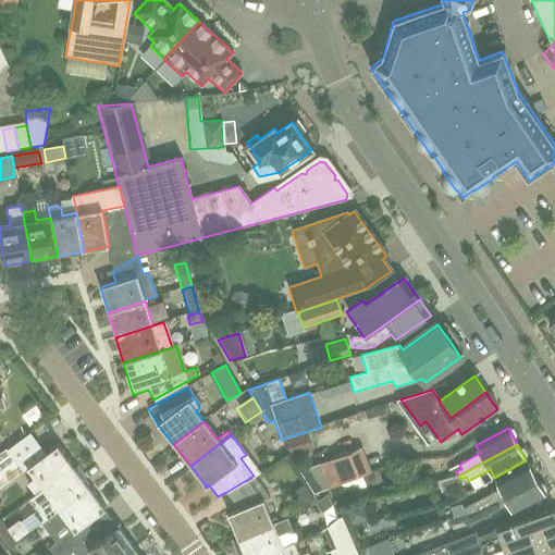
[(35,479),(27,484),(35,496),(44,490),(42,490),(74,467),(58,445),(27,468),(35,479)]
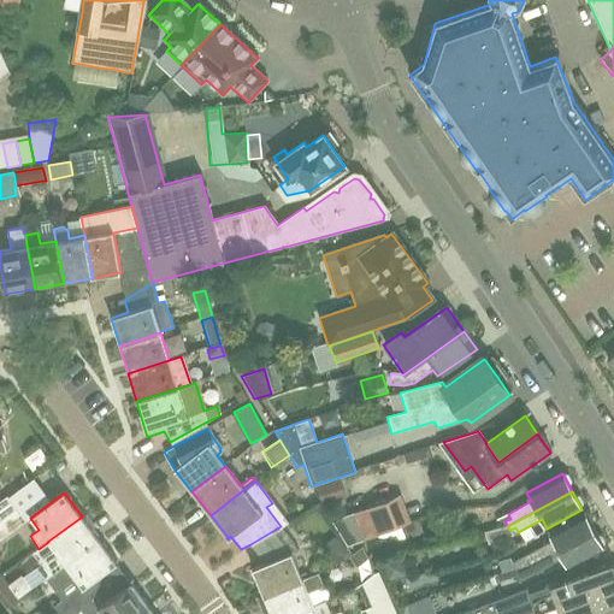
[(0,521),(16,509),(6,497),(0,501),(0,521)]
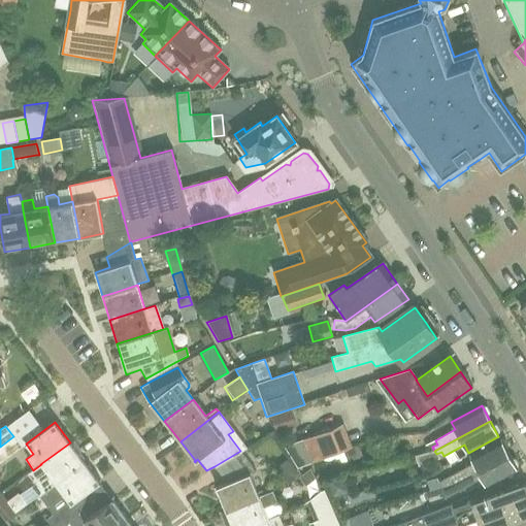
[(335,429),(301,440),(309,463),(318,460),(342,453),(335,429)]
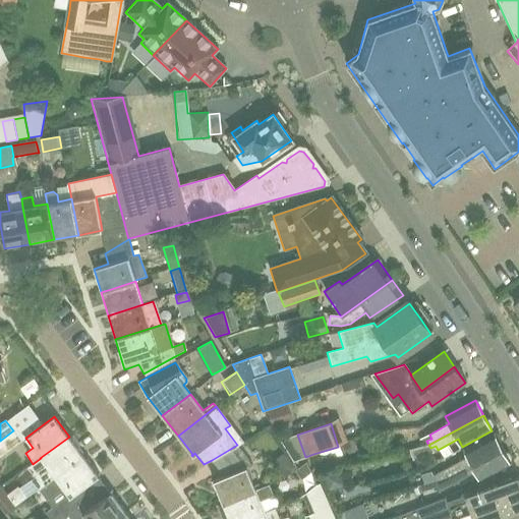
[(21,442),(13,430),(0,441),(0,458),(21,442)]
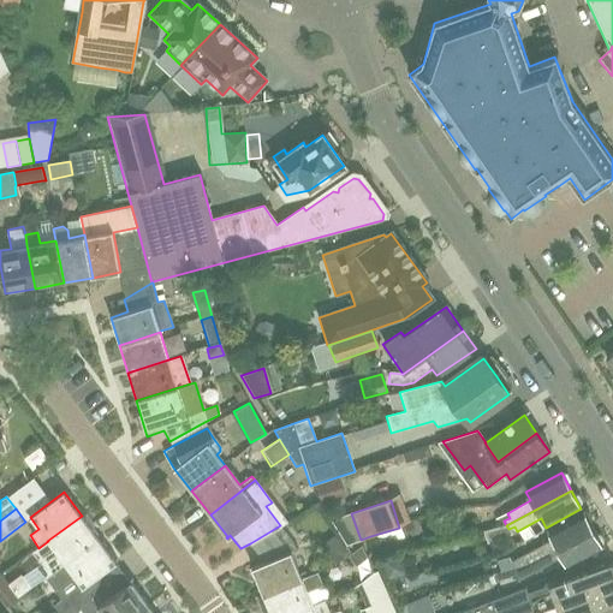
[(553,540),(511,563),(513,567),(513,569),(528,565),(529,565),(593,530),(583,511),(547,530),(553,540)]
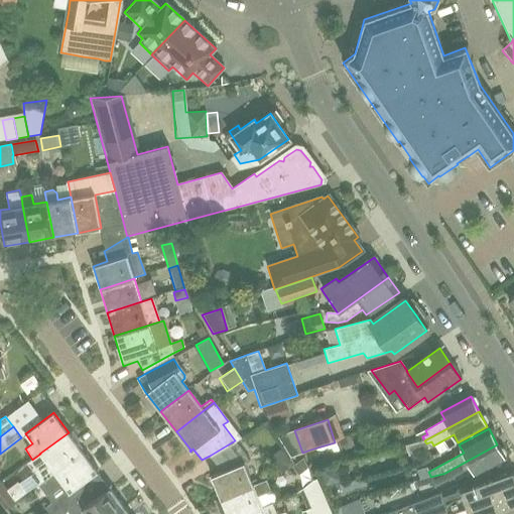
[(29,474),(36,485),(40,483),(83,452),(69,432),(39,454),(40,454),(46,462),(29,474)]
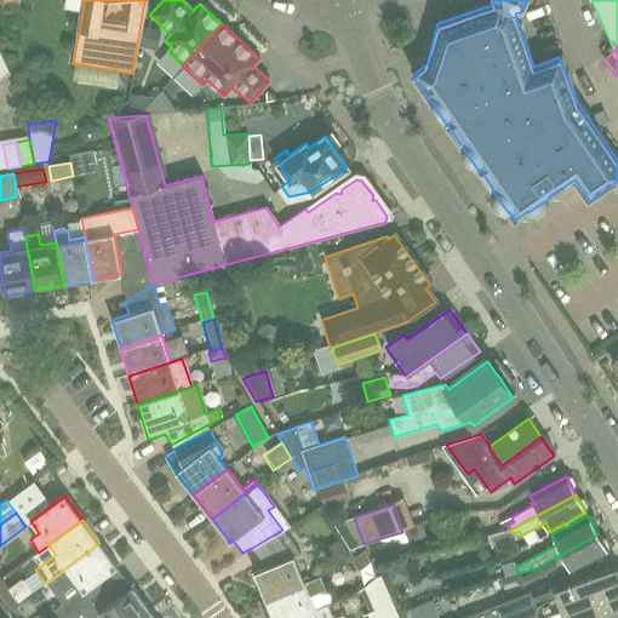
[(402,532),(407,545),(424,538),(419,526),(413,528),(402,532)]
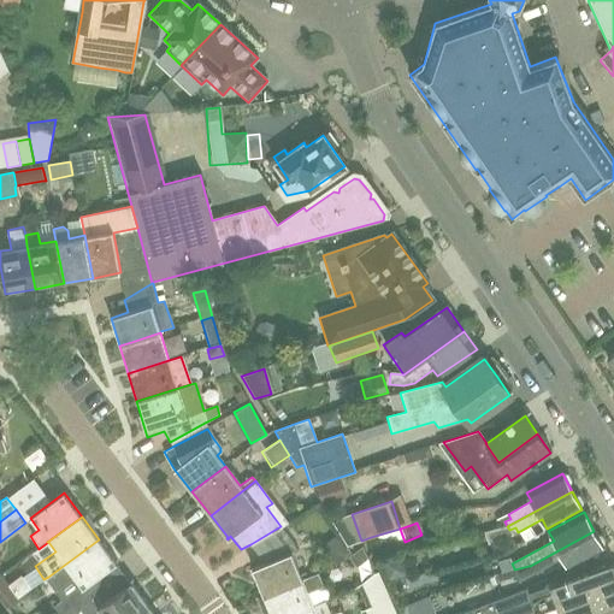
[(263,596),(302,579),(291,553),(299,549),(283,529),(253,548),(265,564),(252,568),(263,596)]
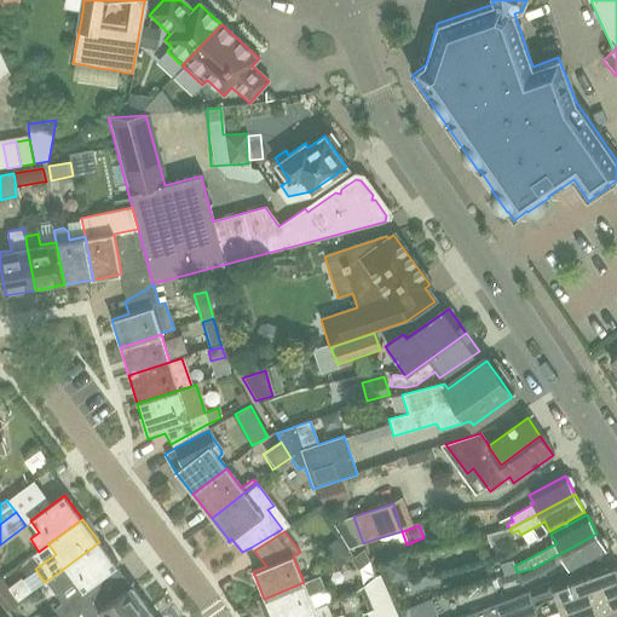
[(517,572),(520,587),(566,563),(571,570),(606,552),(597,534),(532,569),(531,569),(517,572)]
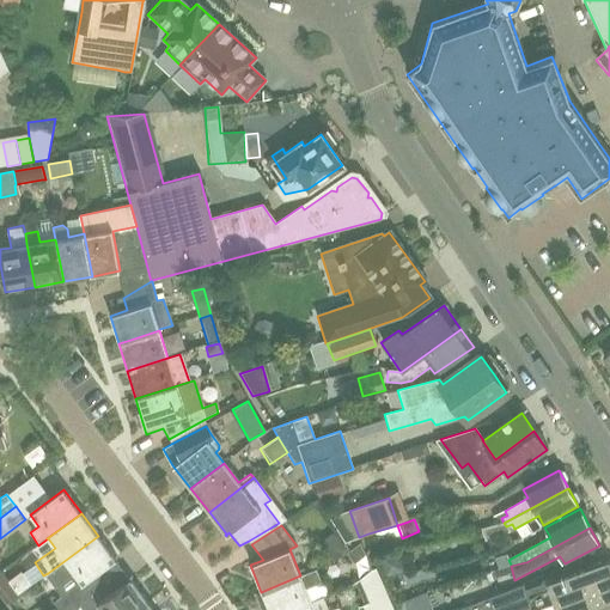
[(324,554),(322,555),(329,565),(345,554),(348,550),(341,541),(339,543),(331,532),(318,544),(324,554)]
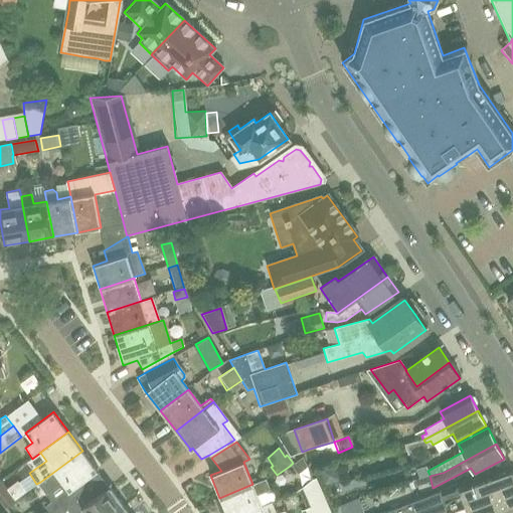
[(82,451),(40,482),(36,484),(44,494),(61,482),(68,491),(45,508),(48,512),(56,512),(70,502),(82,494),(76,486),(97,471),(82,451)]
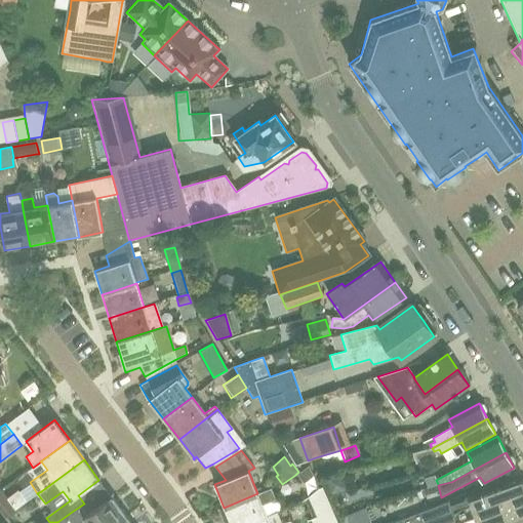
[(308,466),(298,472),(295,475),(303,483),(312,476),(308,466)]
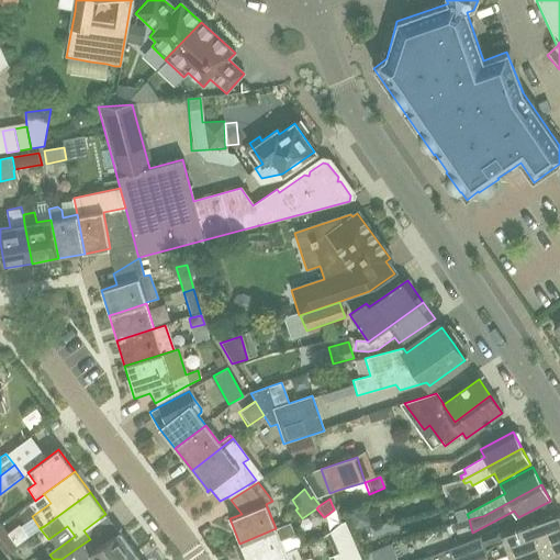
[(7,532),(34,514),(29,505),(1,523),(7,532)]
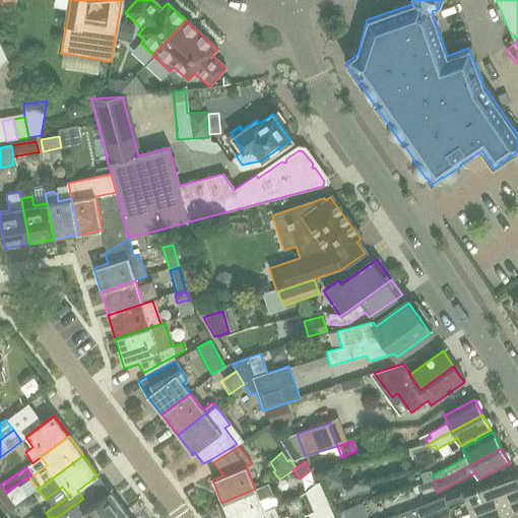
[(326,492),(343,487),(338,469),(322,474),(326,492)]
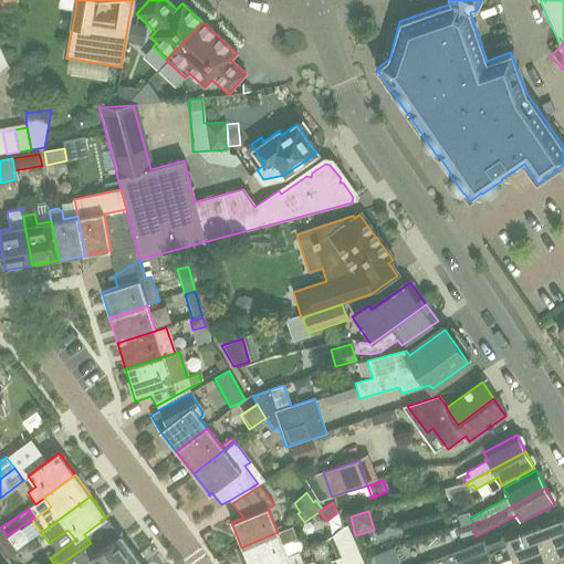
[(541,563),(563,555),(563,519),(563,518),(484,545),(483,541),(421,563),(541,563)]
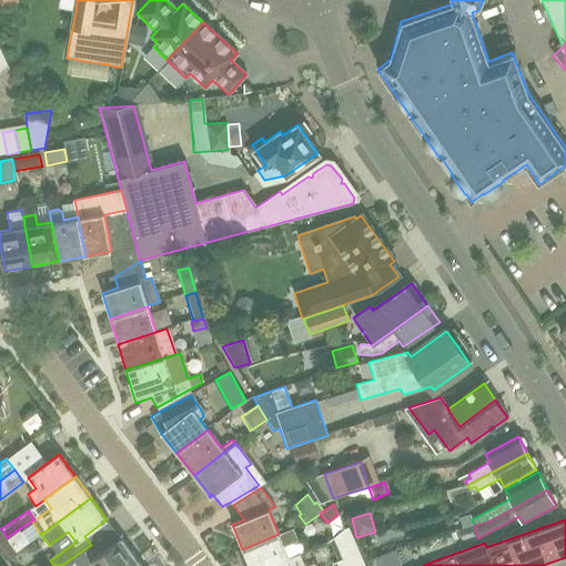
[(364,565),(346,526),(327,542),(336,562),(331,564),(331,565),(364,565)]
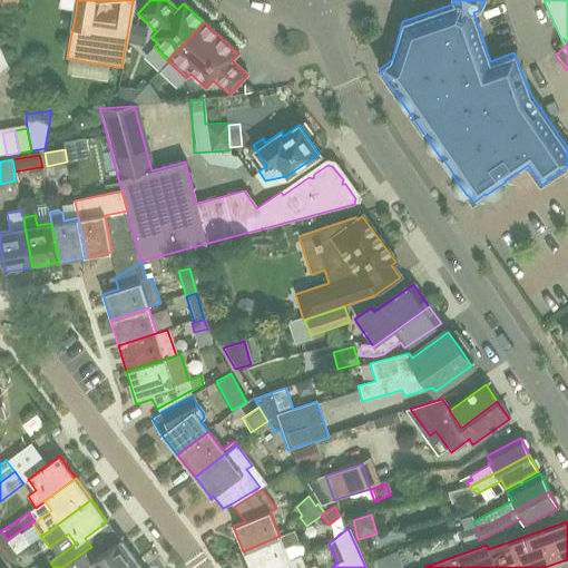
[(401,529),(374,536),(376,546),(403,538),(401,529)]
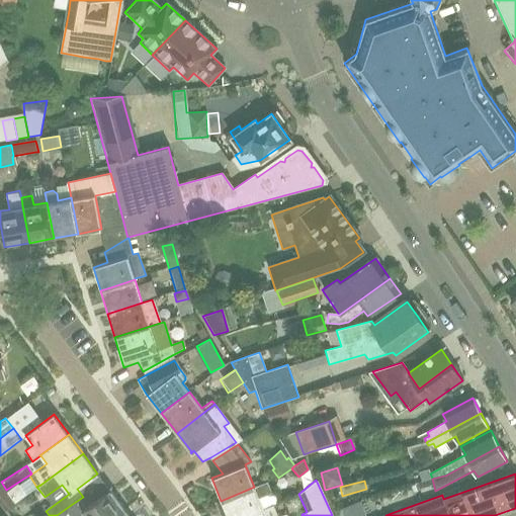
[(249,515),(264,510),(259,499),(272,494),(268,483),(255,488),(254,487),(221,501),(218,502),(216,506),(219,512),(222,514),(226,513),(225,515),(249,515)]
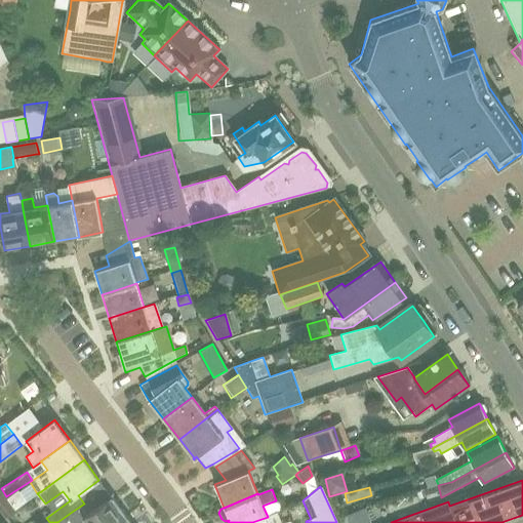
[(0,511),(5,518),(14,511),(26,503),(16,491),(5,499),(0,491),(0,511)]
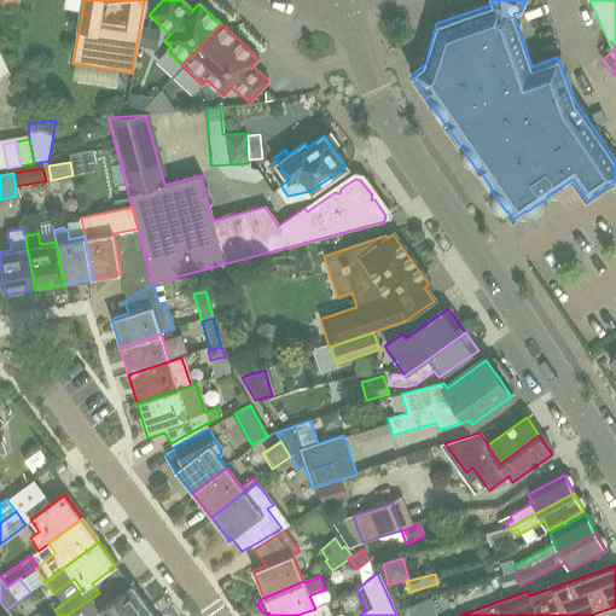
[(139,615),(149,609),(132,586),(133,585),(132,583),(106,603),(99,593),(85,603),(68,615),(139,615)]
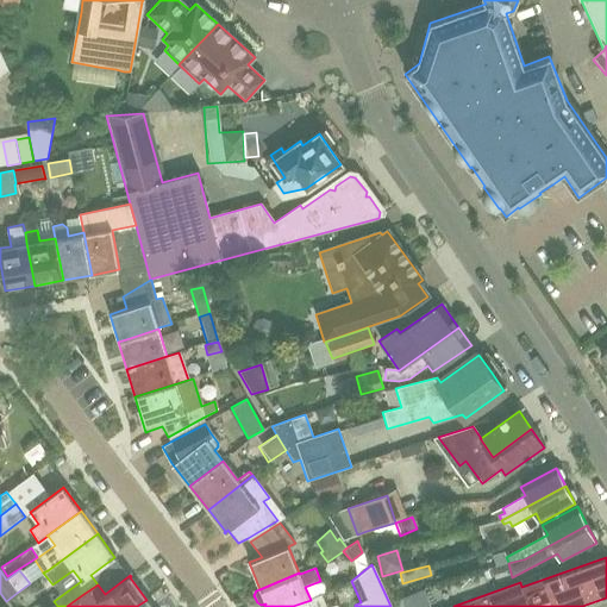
[(323,595),(311,600),(293,606),(326,606),(323,595)]
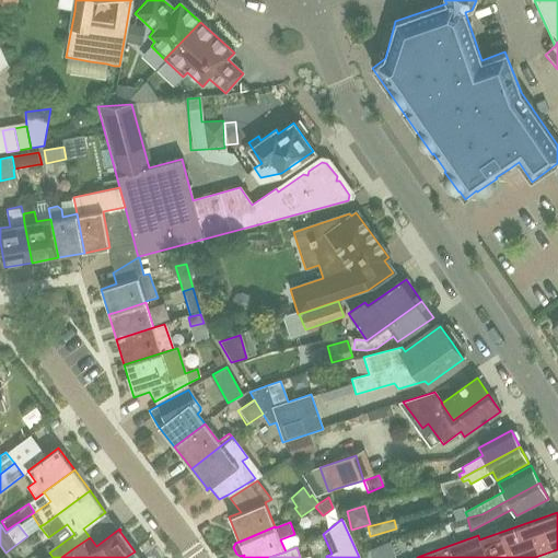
[(378,557),(375,549),(374,547),(362,553),(363,557),(378,557)]
